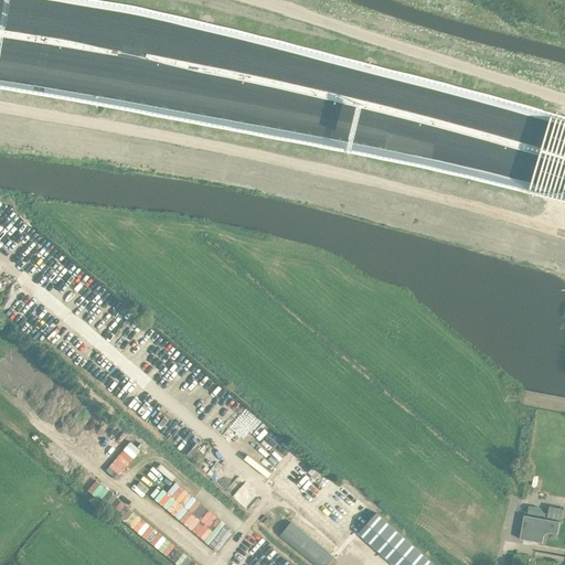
[(530,192),(553,114),(552,114),(529,191),(530,192)]
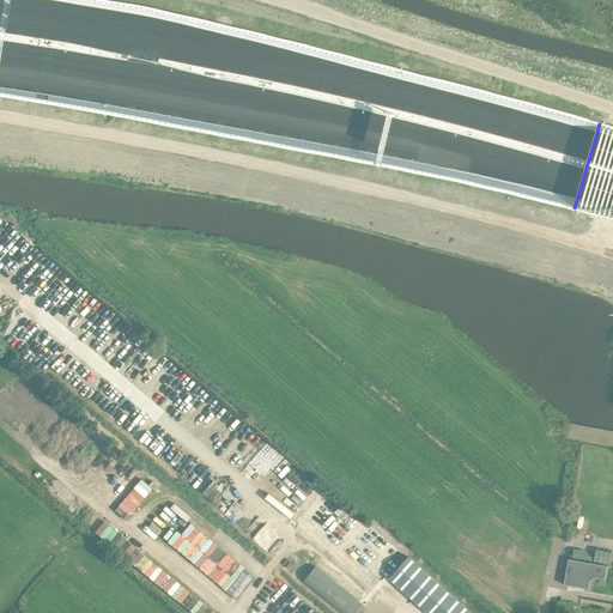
[(581,210),(606,126),(605,125),(580,210),(581,210)]
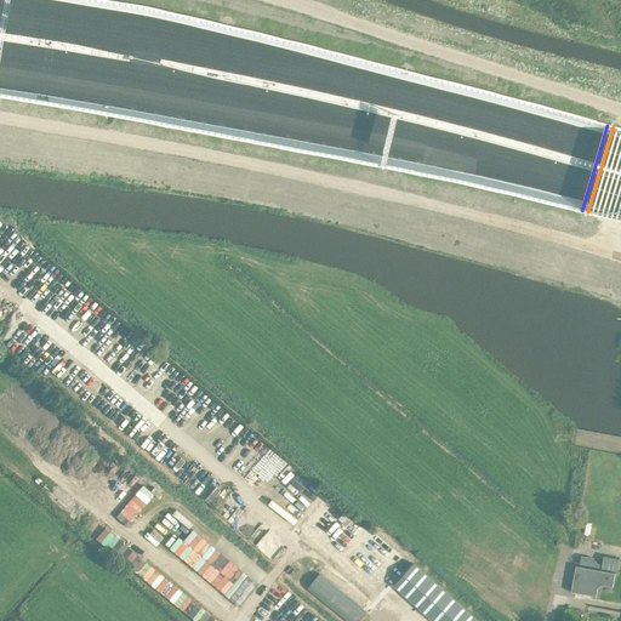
[(593,214),(619,129),(616,127),(592,214),(593,214)]
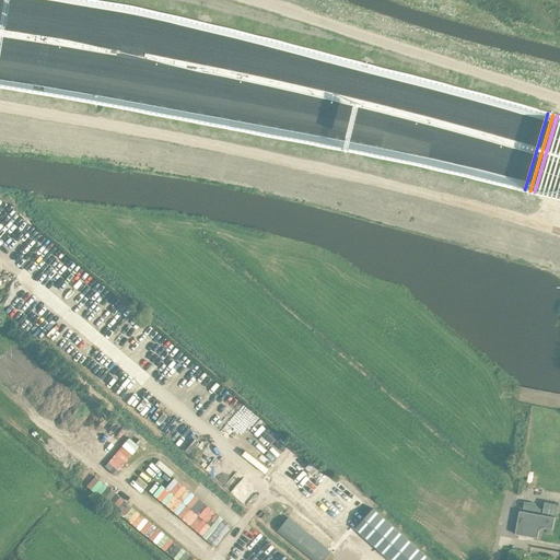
[(539,194),(559,123),(559,117),(537,194),(539,194)]
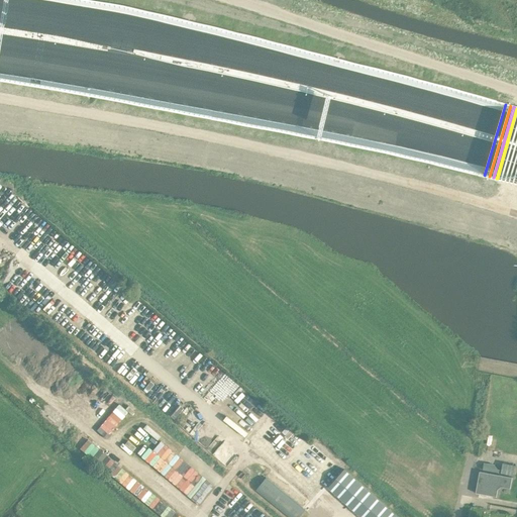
[(502,180),(516,128),(516,122),(500,180),(502,180)]
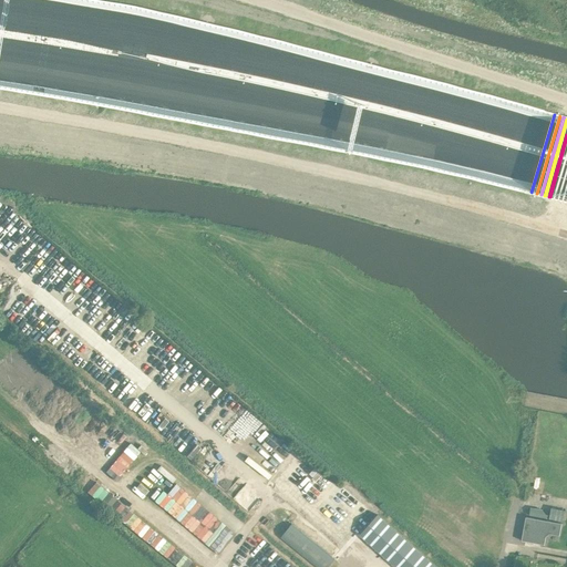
[(555,198),(566,156),(566,151),(554,198),(555,198)]
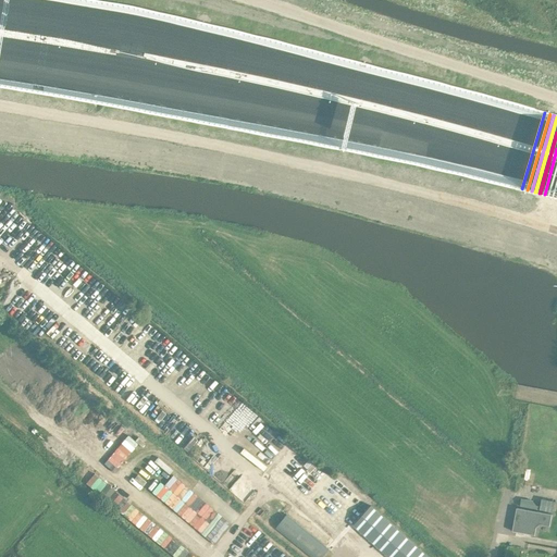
[(549,196),(556,170),(556,163),(547,196),(549,196)]
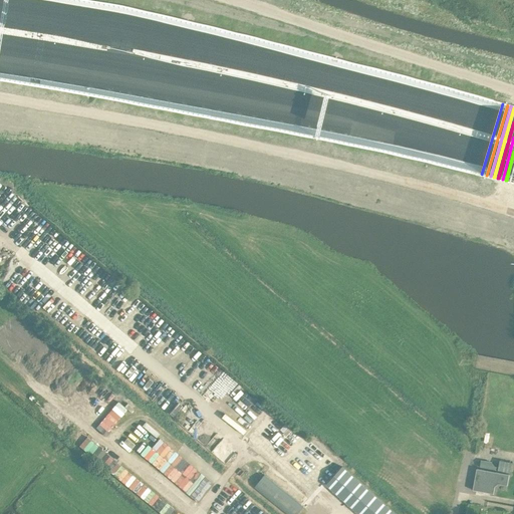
[(99,426),(99,427),(100,427),(100,428),(100,429),(101,429),(102,429),(102,430),(103,430),(104,431),(105,431),(106,431),(107,431),(107,430),(108,430),(108,429),(109,429),(110,429),(111,427),(112,426),(113,425),(114,424),(115,423),(116,421),(117,420),(118,419),(118,418),(118,417),(118,416),(116,415),(116,414),(115,414),(115,413),(115,412),(114,412),(113,412),(113,411),(112,411),(111,411),(110,412),(108,414),(107,415),(106,416),(106,417),(104,418),(104,419),(103,419),(103,420),(102,421),(101,422),(100,423),(100,424),(99,425),(99,426)]
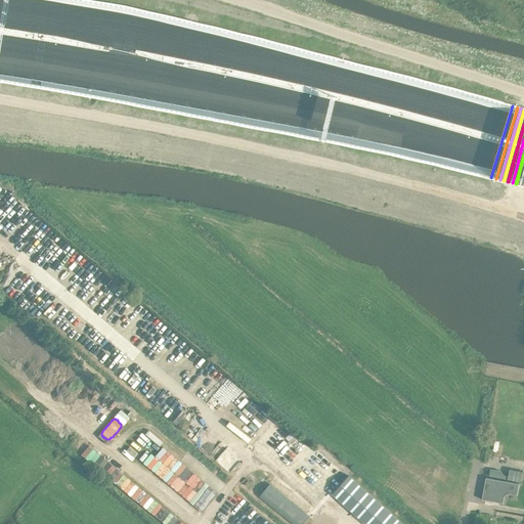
[(398,445),(390,440),(387,445),(395,451),(398,445)]
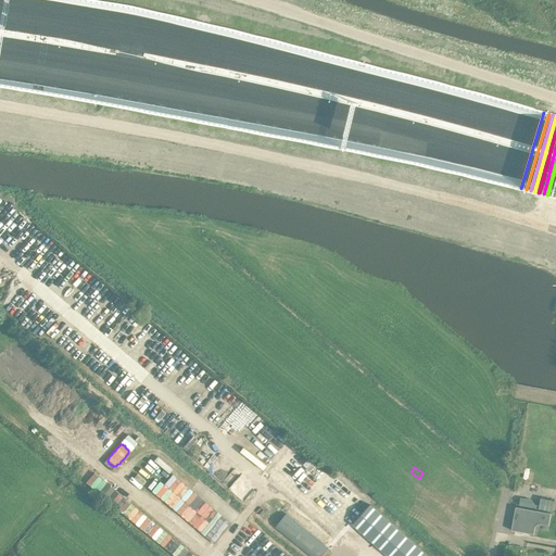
[(95,472),(86,483),(142,531),(173,555),(194,555),(153,522),(95,472)]
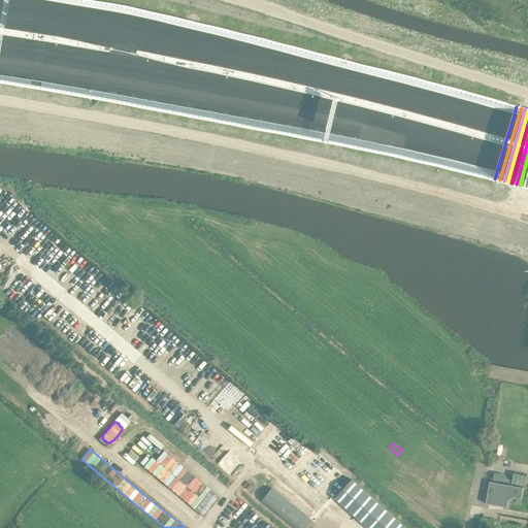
[(147,454),(139,464),(203,516),(219,497),(163,451),(156,460),(147,454)]
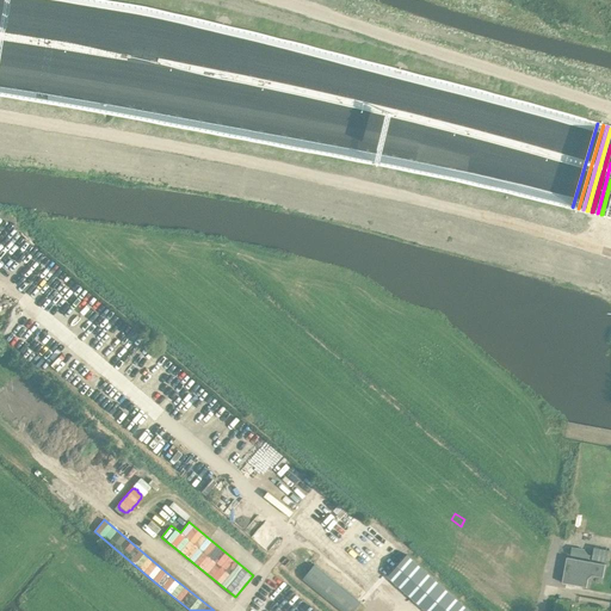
[(572,547),(571,555),(591,559),(591,555),(588,554),(585,549),(572,547)]
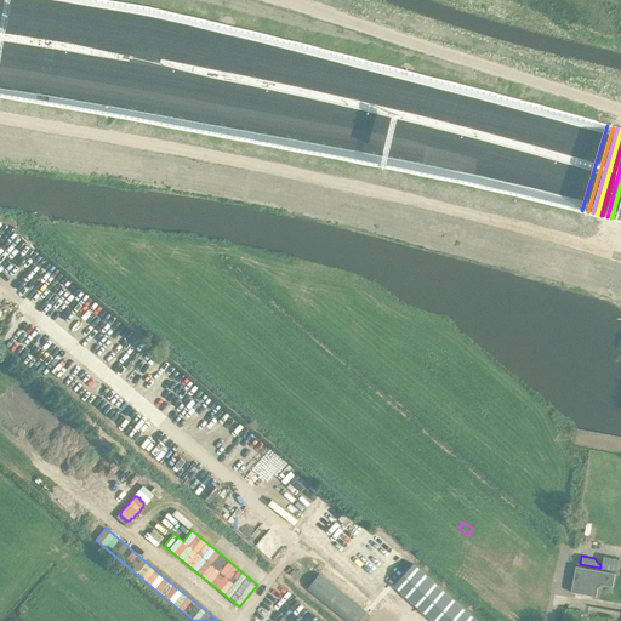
[(604,557),(602,569),(616,571),(619,559),(604,557)]
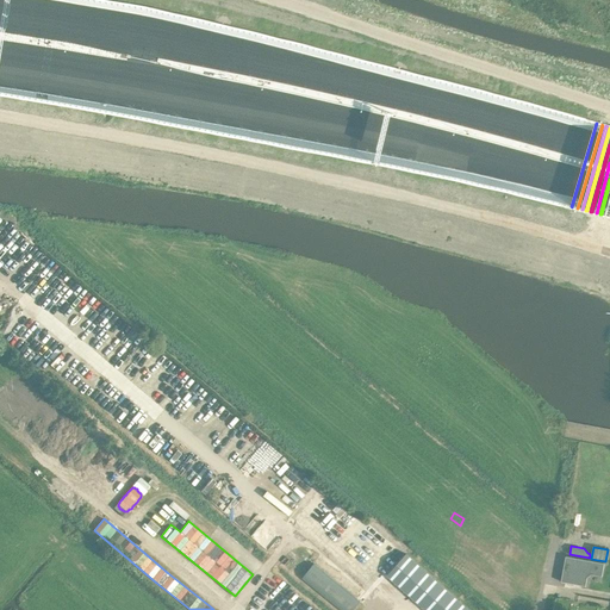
[(470,609),(406,553),(387,576),(425,609),(470,609)]
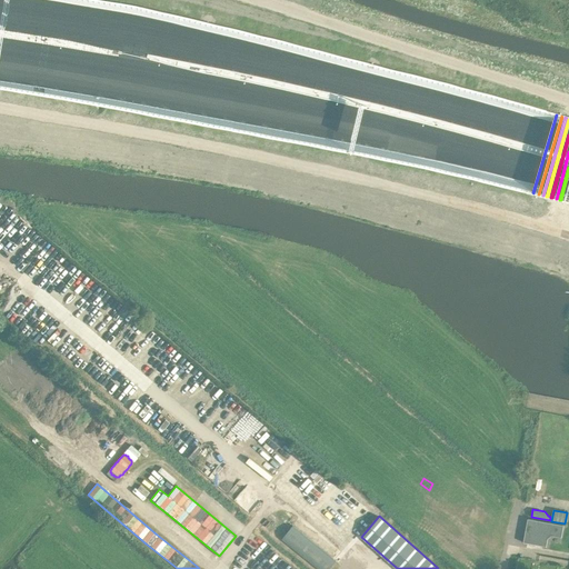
[(528,519),(523,542),(546,547),(548,538),(551,536),(561,538),(563,526),(528,519)]
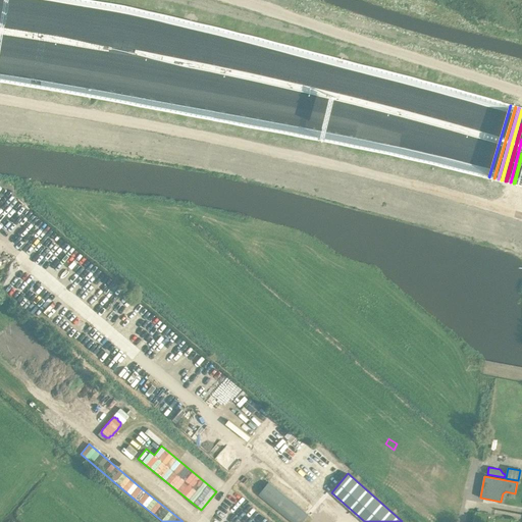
[(302,521),(308,515),(268,482),(258,494),(292,521),(302,521)]
